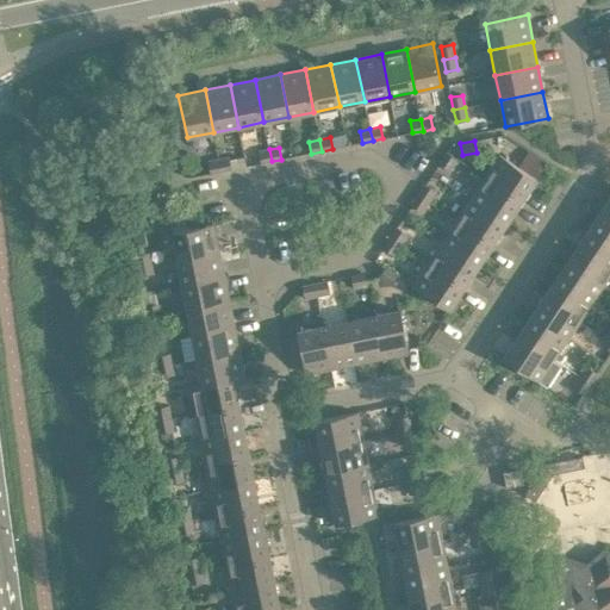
[(259,151),(261,163),(272,161),(269,149),(259,151)]
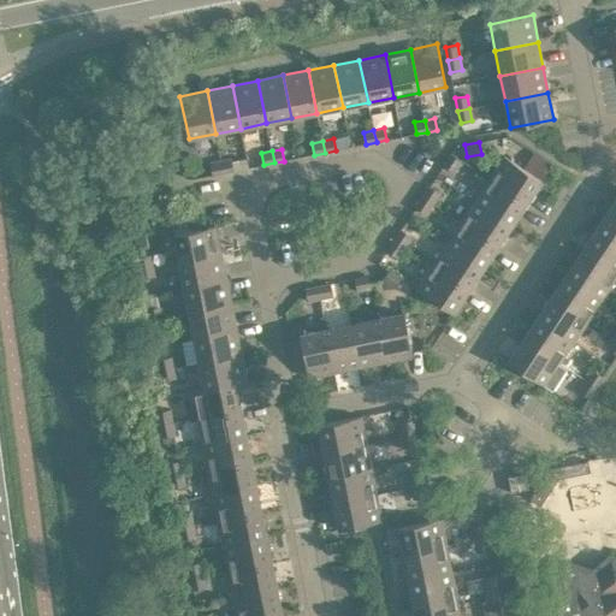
[(543,179),(552,165),(533,153),(525,167),(543,179)]
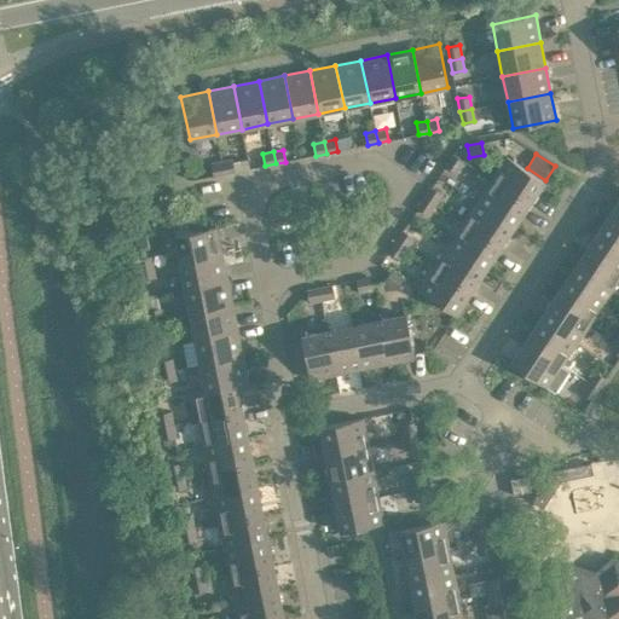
[(453,155),(446,167),(456,173),(464,162),(453,155)]
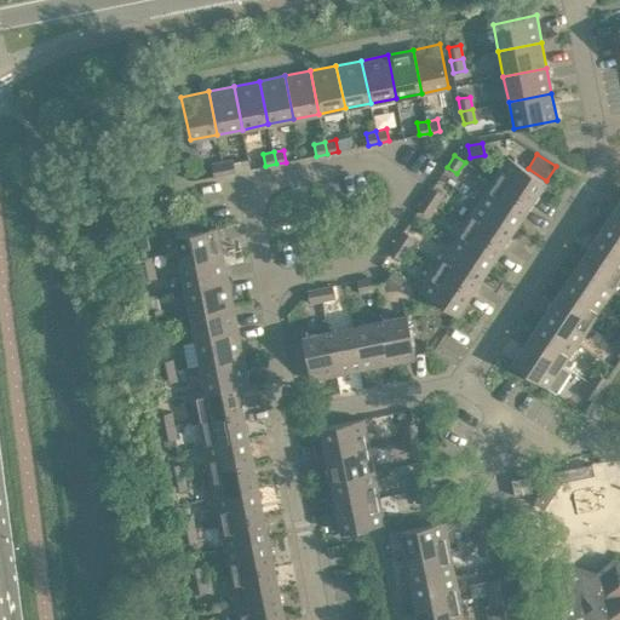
[(545,182),(507,158),(493,181),(529,205),(545,182)]
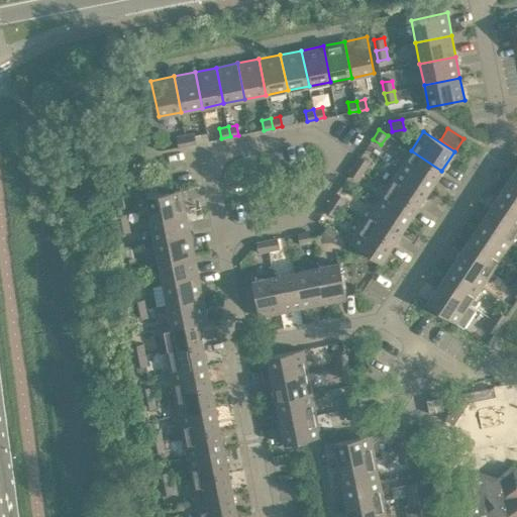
[(196,143),(194,133),(185,135),(187,145),(196,143)]
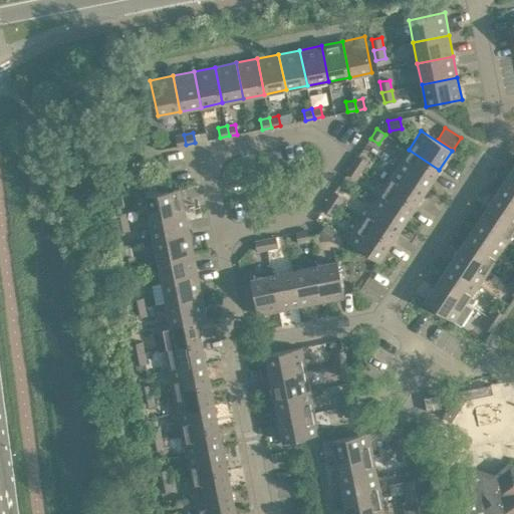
[(176,137),(178,147),(186,145),(184,135),(176,137)]
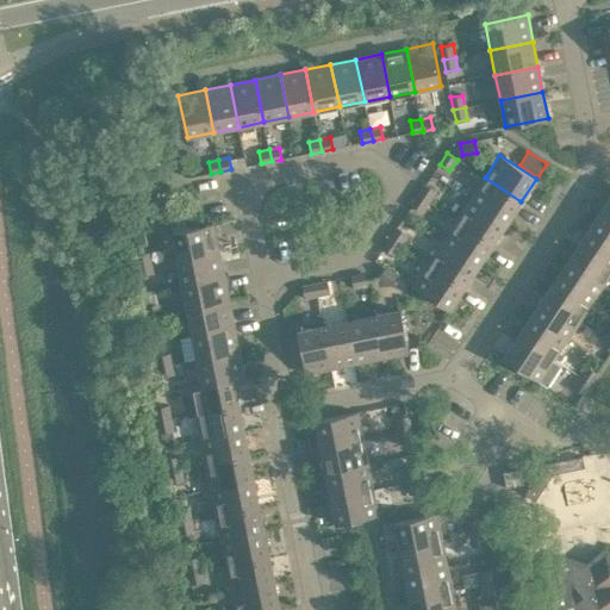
[(471,199),(506,223),(521,201),(485,178),(471,199)]
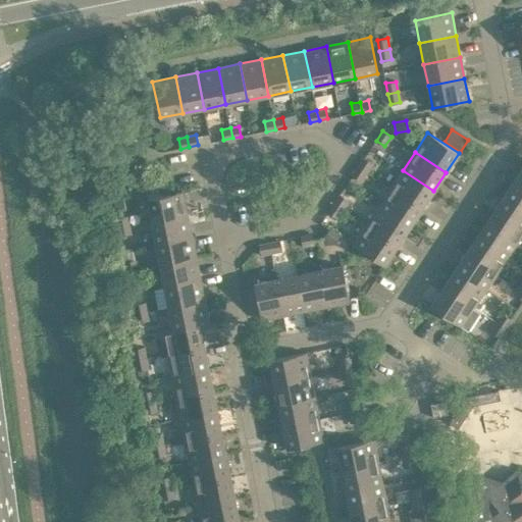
[(373,164),(364,158),(358,167),(367,172),(373,164)]
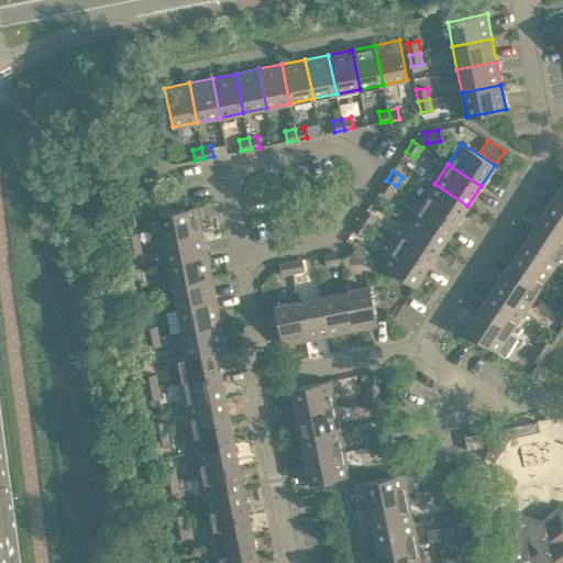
[(379,190),(389,196),(396,186),(386,180),(379,190)]
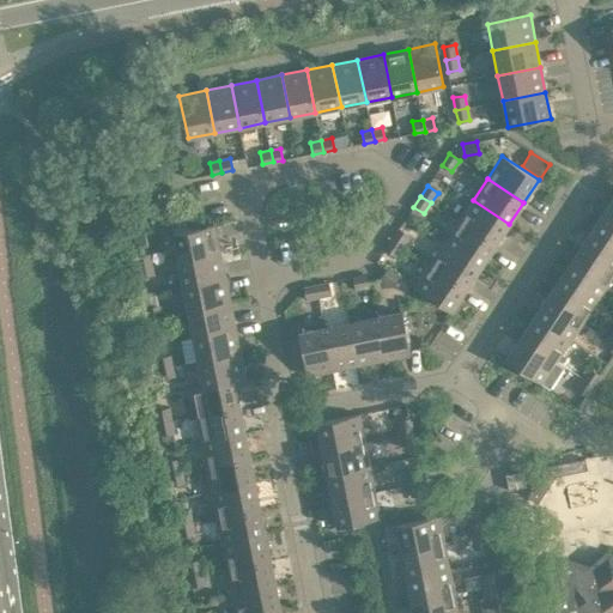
[(509,224),(473,200),(459,222),(495,246),(509,224)]
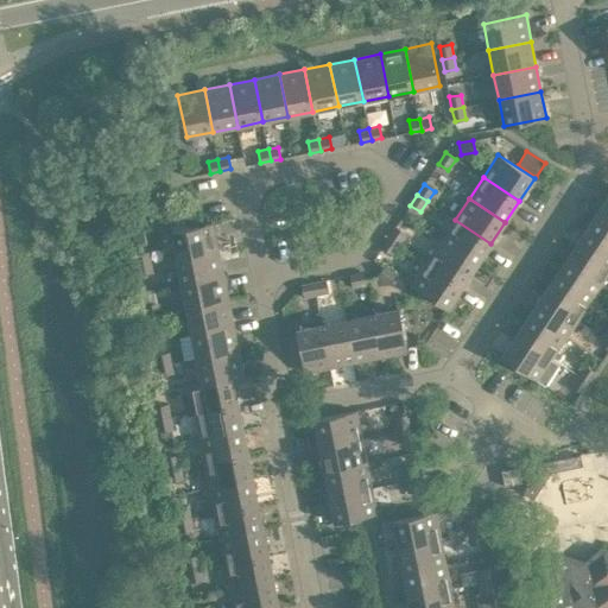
[(607,210),(601,207),(587,228),(607,241),(607,210)]
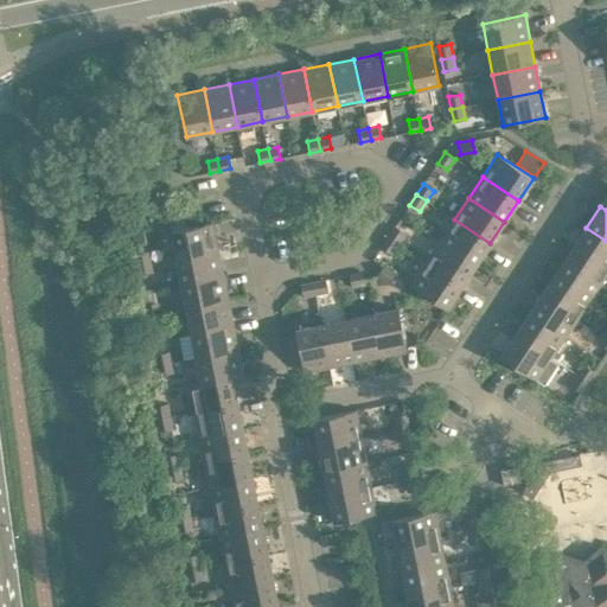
[(440,241),(475,264),(490,243),(454,219),(440,241)]
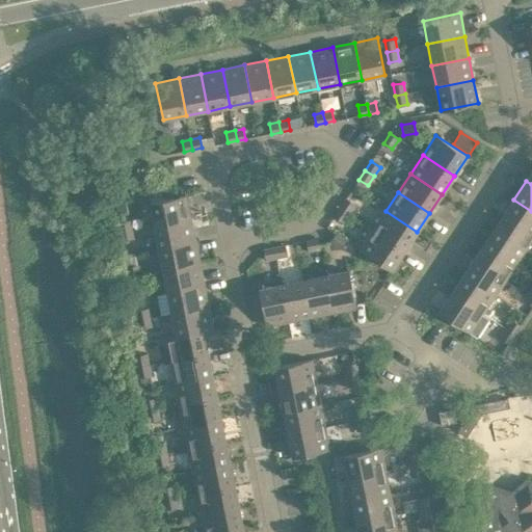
[(186,195),(149,203),(154,225),(191,218),(186,195)]
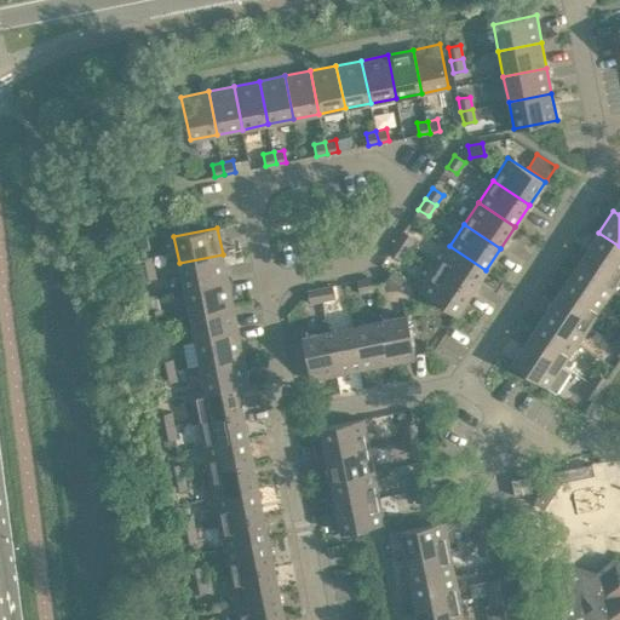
[(414,239),(403,231),(396,242),(407,248),(414,239)]
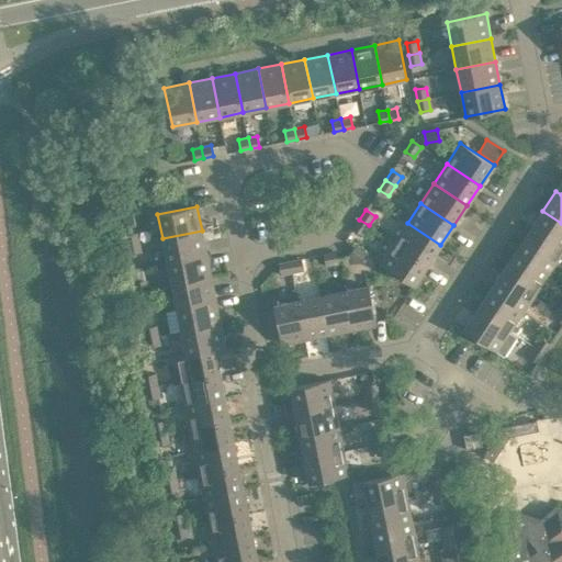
[(561,223),(542,211),(529,231),(561,251),(561,223)]
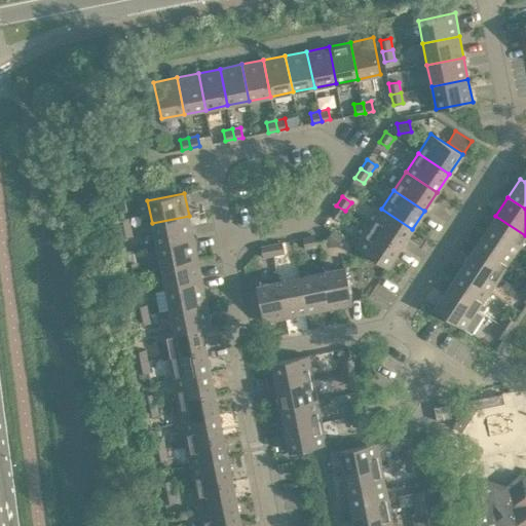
[(330,215),(339,220),(345,211),(336,205),(330,215)]
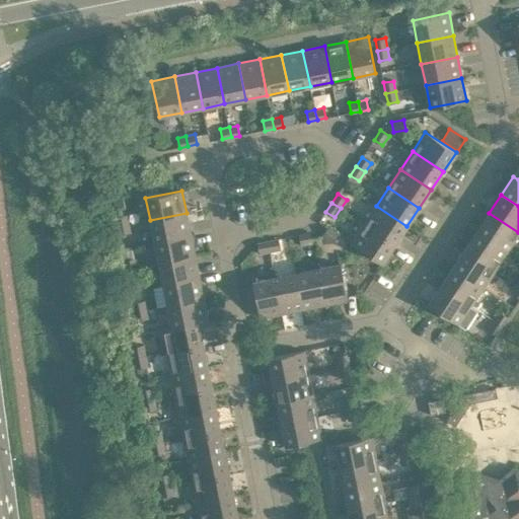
[(364,224),(394,244),(406,226),(376,206),(364,224)]
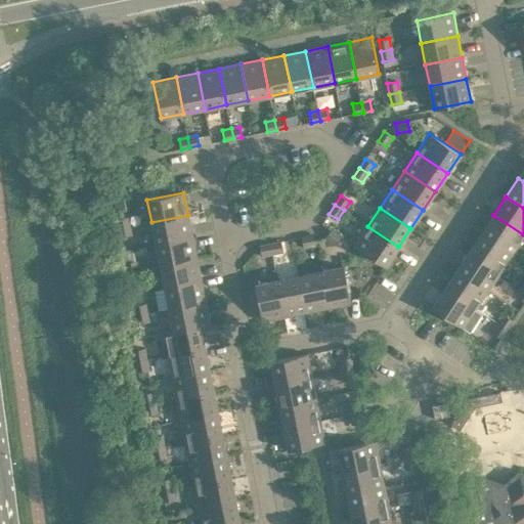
[(188,215),(151,222),(156,244),(192,236),(188,215)]
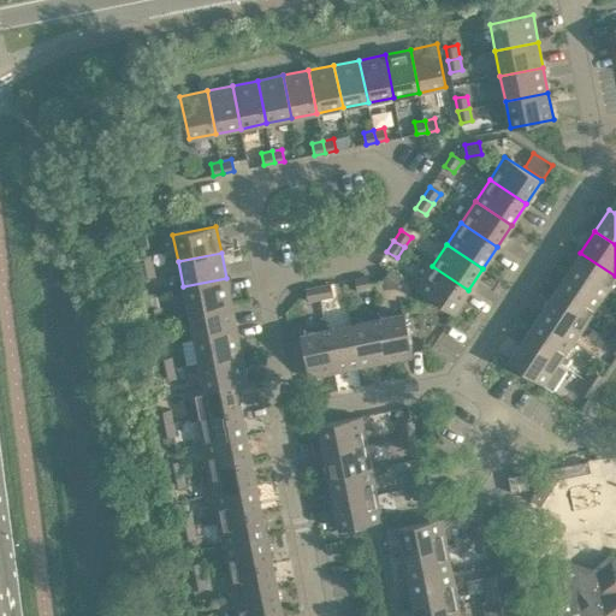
[(615,278),(615,276),(580,253),(566,274),(603,298),(615,278)]
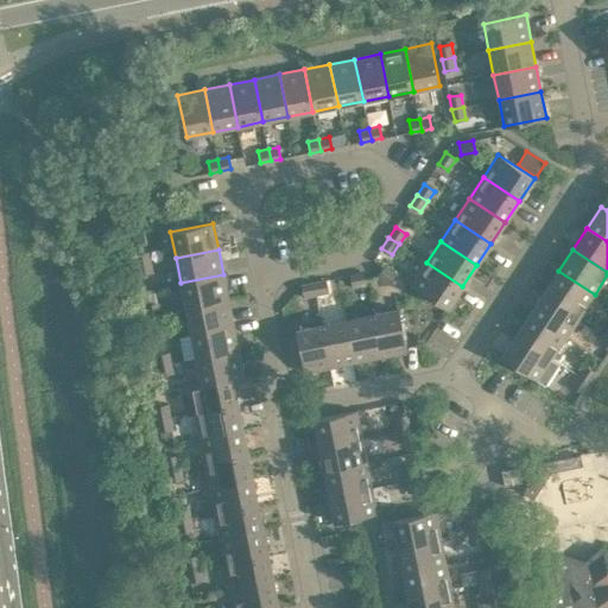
[(149,252),(137,254),(139,265),(151,263),(149,252)]
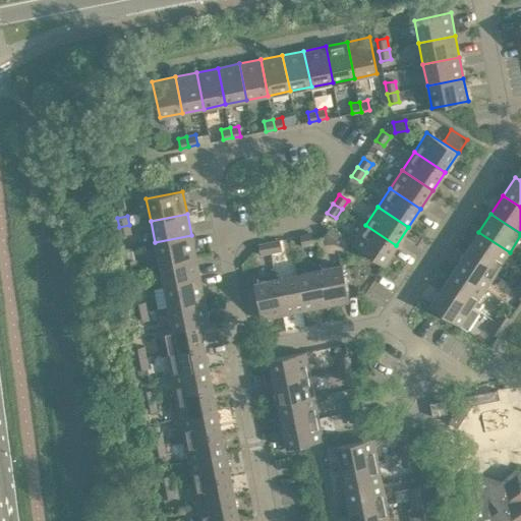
[(120,236),(130,234),(129,225),(119,227),(120,236)]
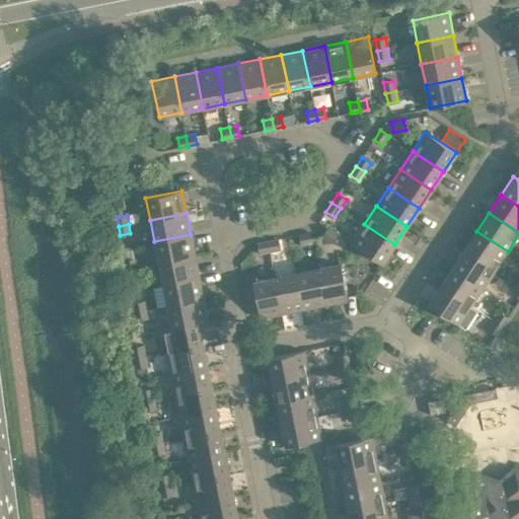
[(351,243),(382,264),(394,244),(364,224),(351,243)]
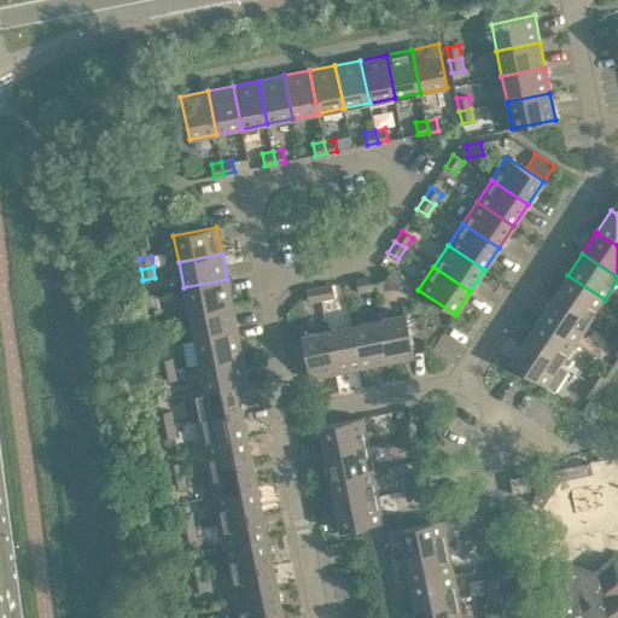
[(390,270),(383,281),(395,289),(402,279),(390,270)]
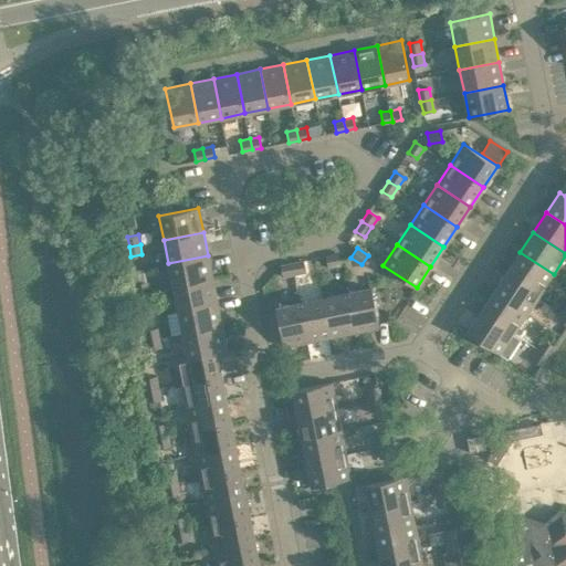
[(554,274),(520,252),(506,272),(541,294),(554,274)]
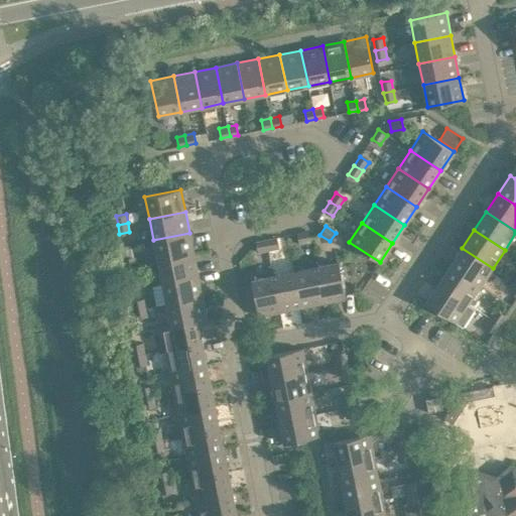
[(310,242),(308,232),(297,234),(299,244),(310,242)]
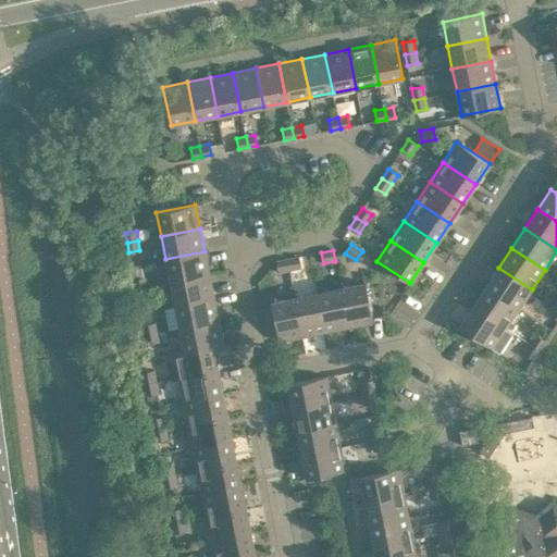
[(205,251),(165,259),(170,282),(209,274),(205,251)]
